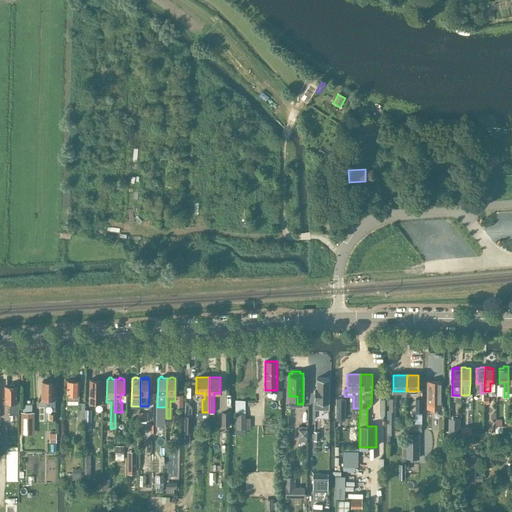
[(327,408),(327,377),(315,377),(315,386),(313,386),(313,396),(313,398),(313,408),(327,408)]
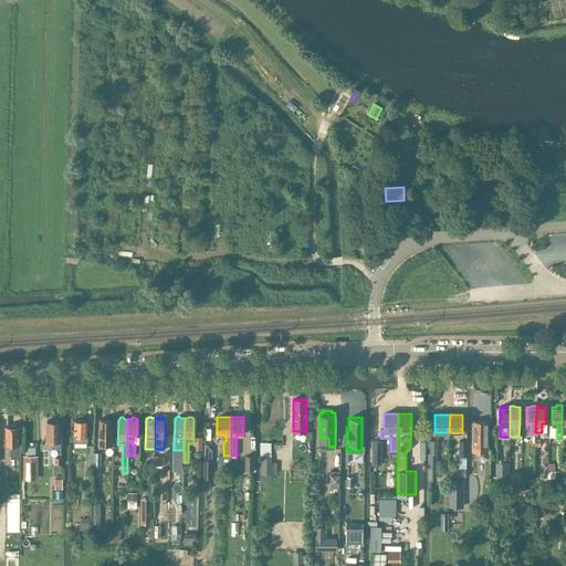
[(108,418),(103,418),(103,419),(100,419),(100,444),(112,446),(113,419),(108,419),(108,418)]
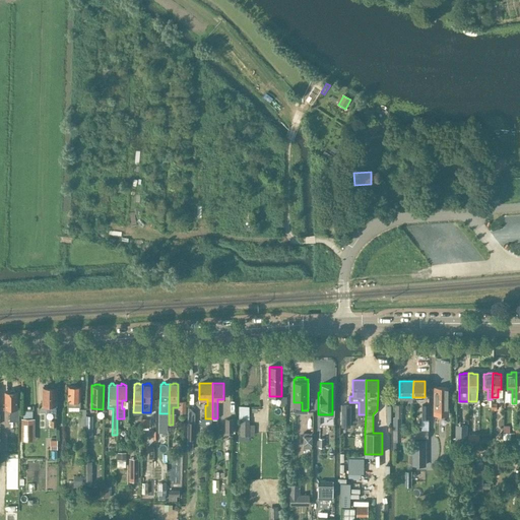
[(80,386),(68,385),(68,406),(80,406),(80,386)]
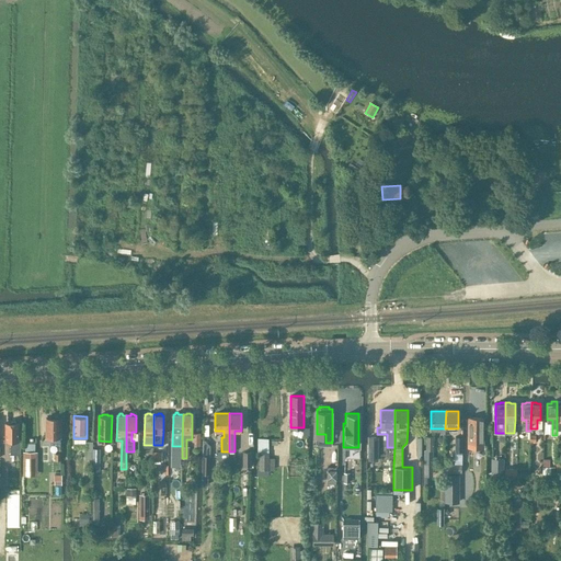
[(58,416),(54,416),(53,418),(46,418),(46,435),(52,435),(52,444),(60,444),(60,418),(59,418),(58,416)]
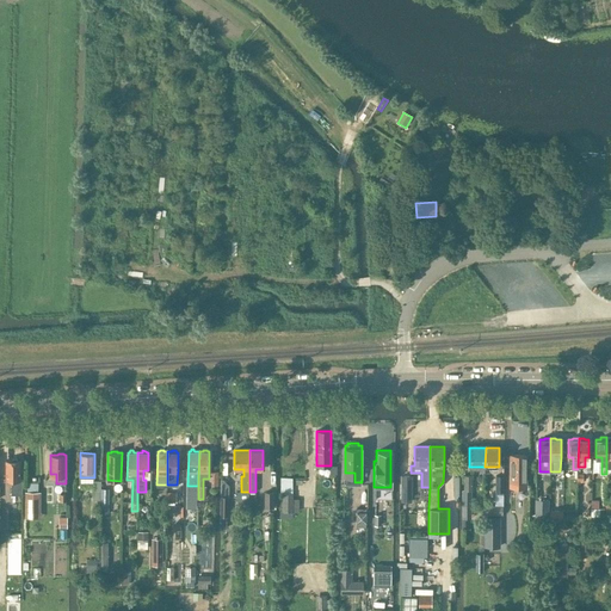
[(511,481),(511,487),(528,487),(528,455),(525,455),(511,455),(511,481)]
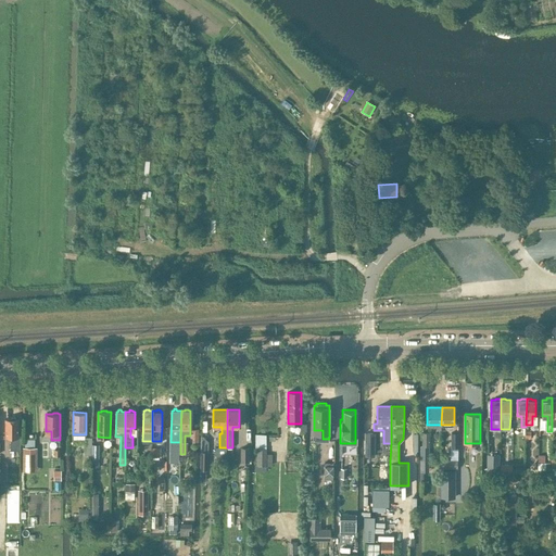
[(5,418),(5,436),(11,436),(11,442),(10,442),(10,451),(20,451),(20,436),(19,436),(19,418),(16,418),(15,417),(12,417),(11,418),(5,418)]
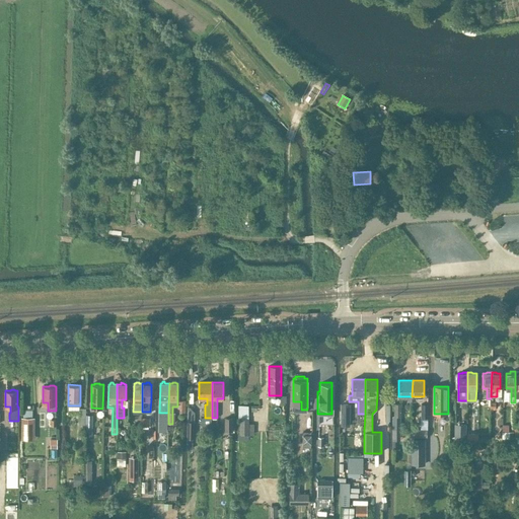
[(342,403),(342,424),(350,424),(350,403),(342,403)]
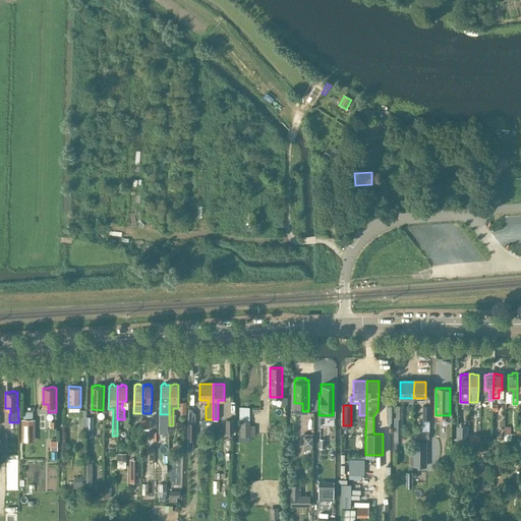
[(250,437),(250,433),(250,425),(250,420),(249,420),(249,413),(248,413),(248,408),(240,407),(239,421),(241,421),(241,437),(249,437),(250,437)]
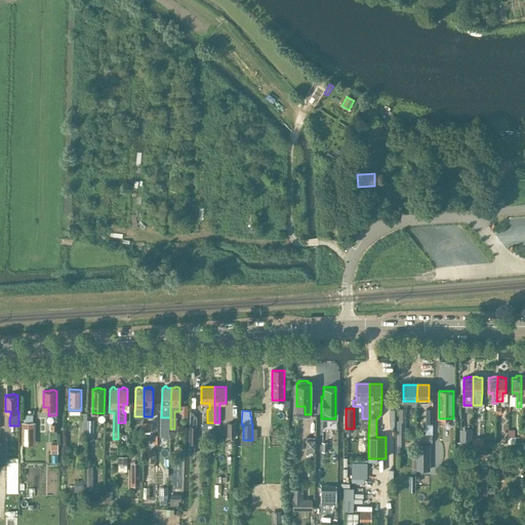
[(23,436),(35,436),(35,425),(23,425),(23,436)]
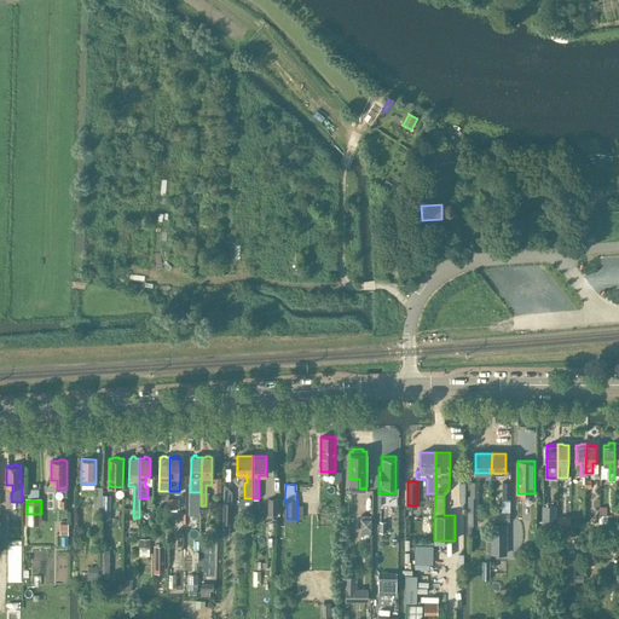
[(543,510),(543,524),(556,524),(556,512),(543,510)]
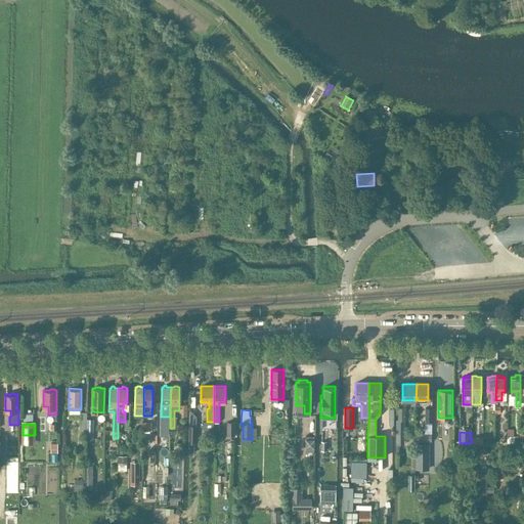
[(306,439),(306,447),(314,447),(314,439),(306,439)]
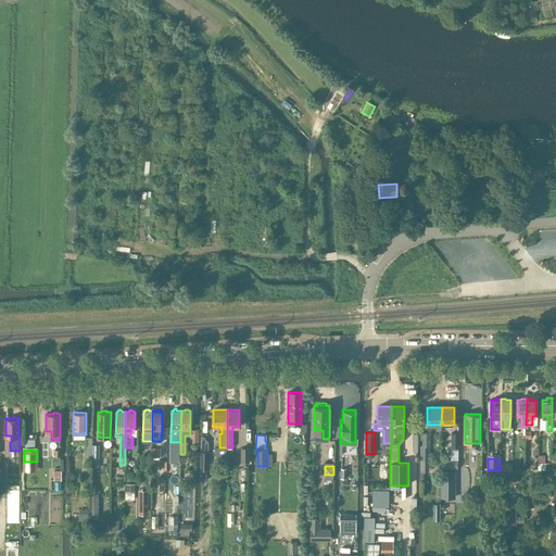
[(455,470),(441,470),(441,498),(455,498),(455,470)]
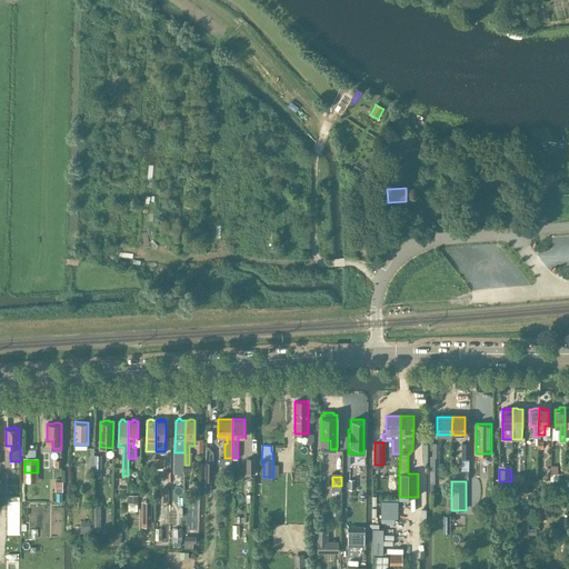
[(141,501),(141,520),(151,520),(151,501),(141,501)]
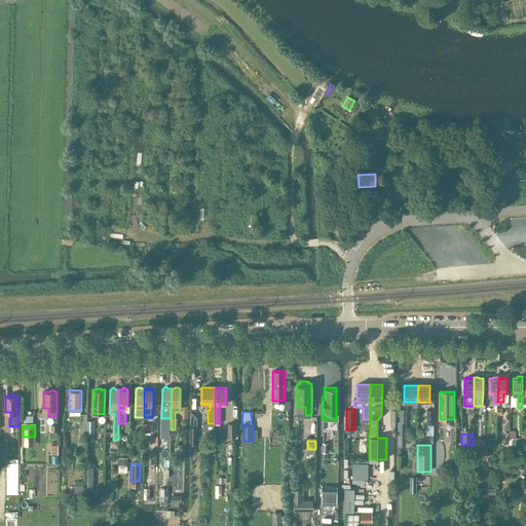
[(499,463),(497,477),(510,478),(511,464),(499,463)]
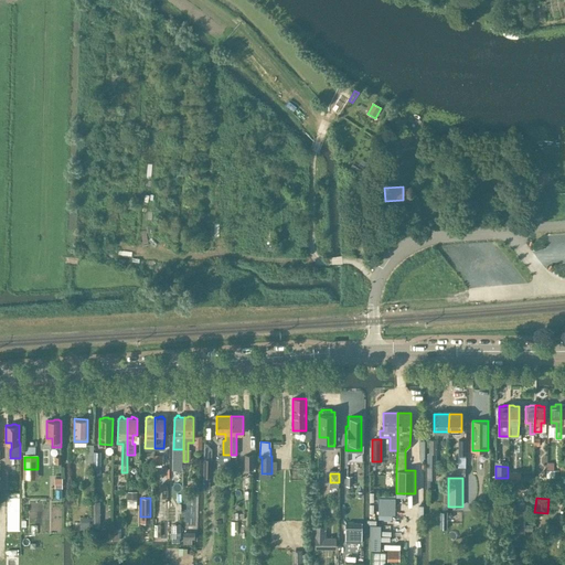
[(91,516),(81,516),(80,525),(91,525),(91,516)]
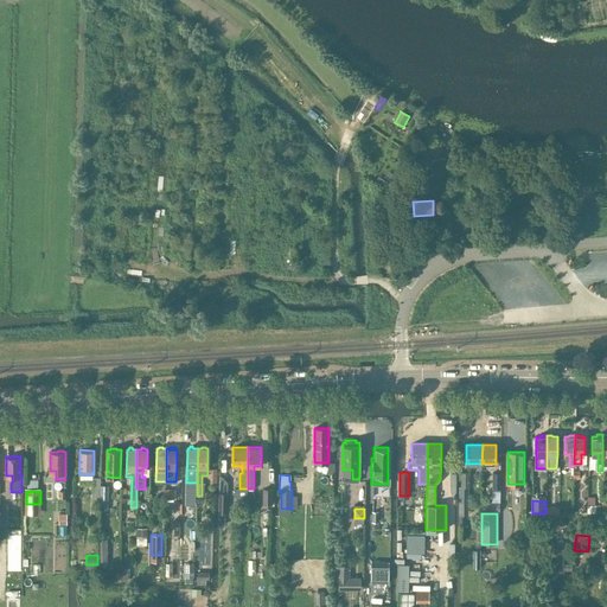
[(371,561),(371,582),(389,583),(389,561),(371,561)]
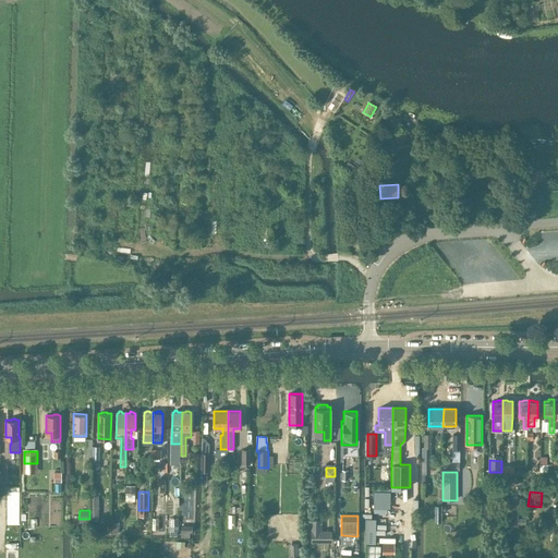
[(322,520),(312,520),(312,542),(331,542),(331,532),(322,532),(322,520)]
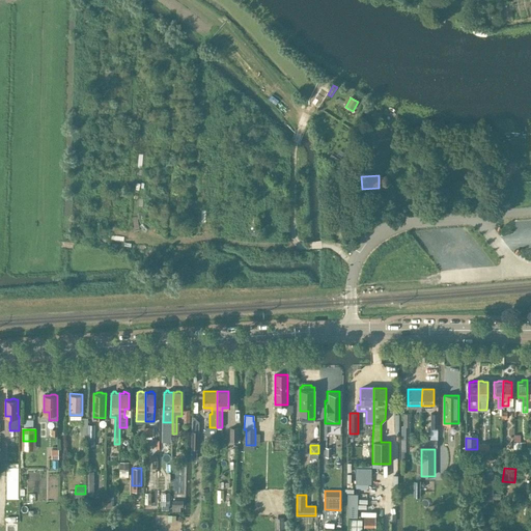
[(172,500),(172,506),(172,509),(180,509),(180,506),(183,506),(183,500),(180,500),(172,500)]
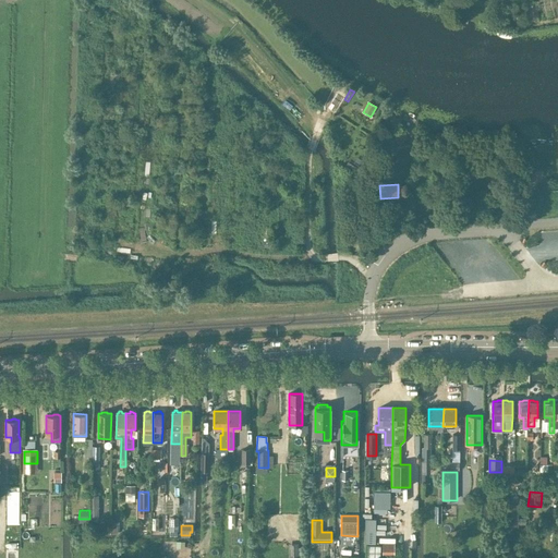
[(299,547),(299,543),(288,543),(288,557),(302,557),(302,547),(299,547)]
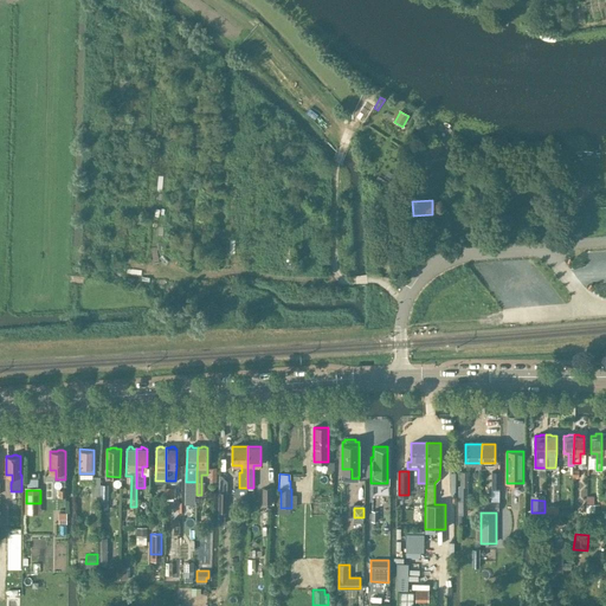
[(416,590),(416,604),(429,604),(429,590),(416,590)]
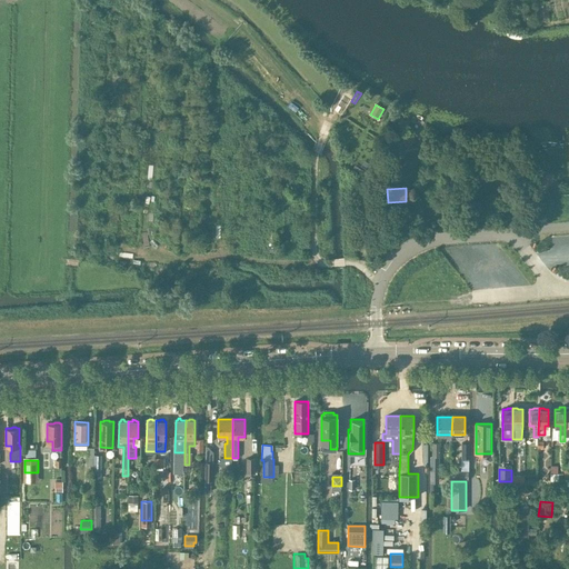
[(18,568),(18,559),(7,559),(6,568),(18,568)]
